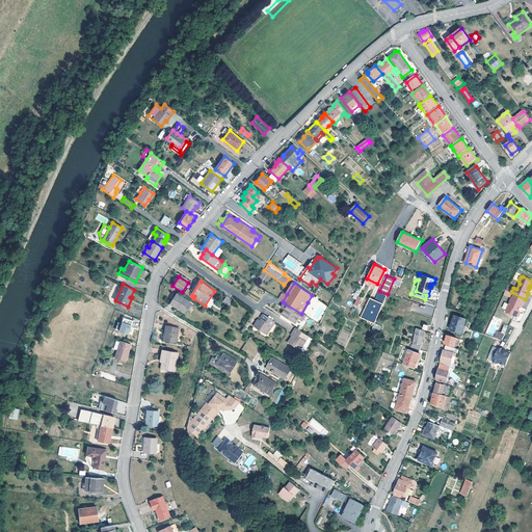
[(388,294),(379,291),(376,300),(370,297),(361,317),(375,323),(388,294)]
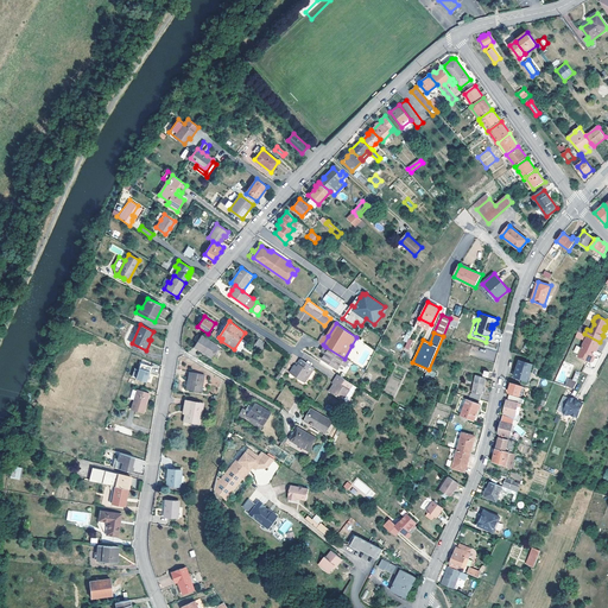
[(195,347),(203,352),(204,350),(208,353),(213,356),(220,347),(202,335),(195,347)]
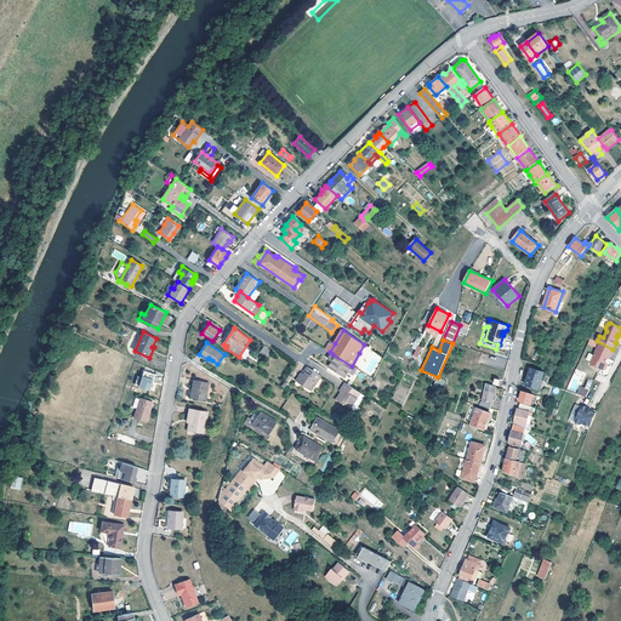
[(591,364),(603,370),(605,369),(608,365),(607,364),(605,363),(608,358),(609,359),(614,349),(613,349),(600,343),(596,352),(597,353),(591,364)]
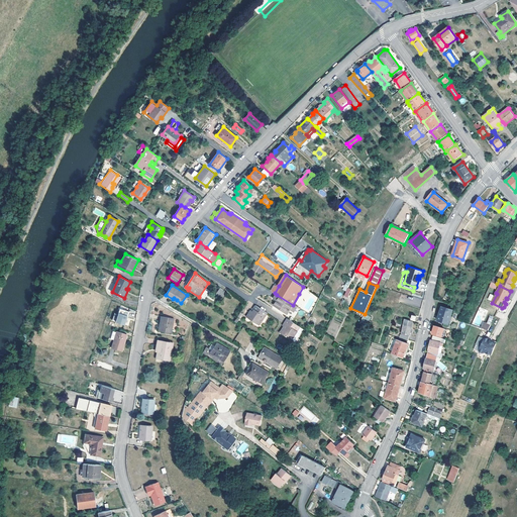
[(293,305),(277,295),(274,299),(277,301),(275,306),(288,314),(291,310),(294,312),(297,308),(294,306),(293,305)]
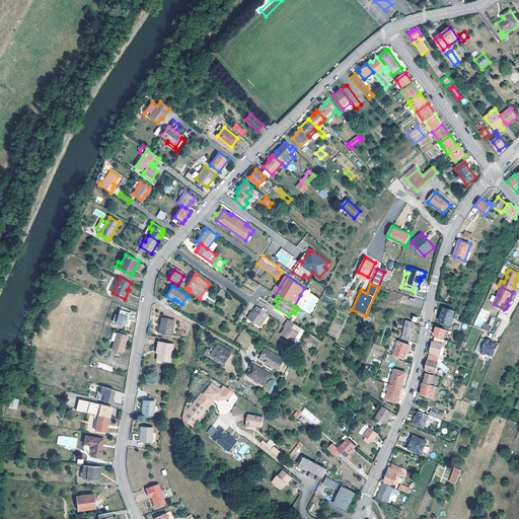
[(257,320),(262,323),(268,314),(255,306),(253,309),(254,310),(253,312),(252,311),(251,311),(247,317),(255,323),(257,320)]
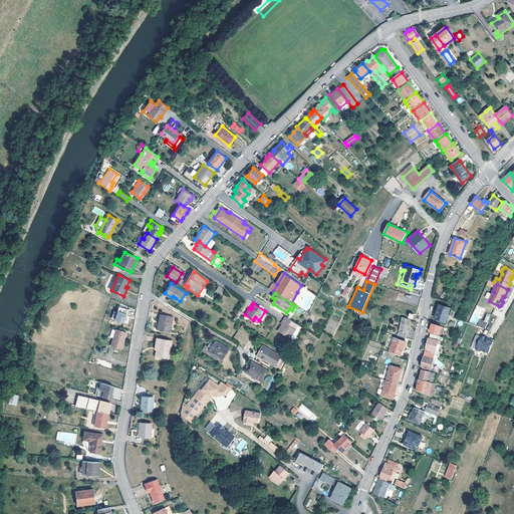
[(439,304),(437,312),(448,316),(450,308),(439,304)]
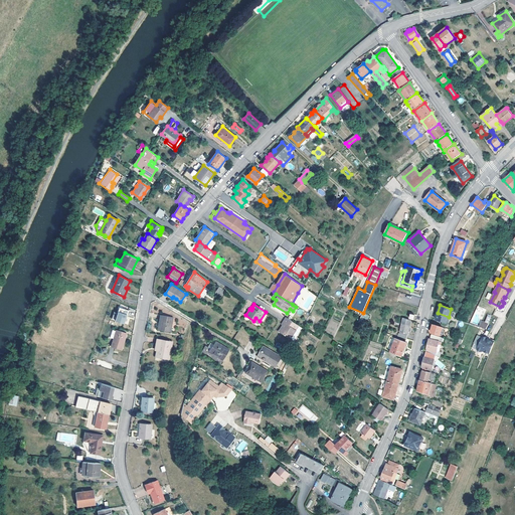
[(483,318),(486,309),(477,306),(470,322),(477,325),(481,317),(483,318)]
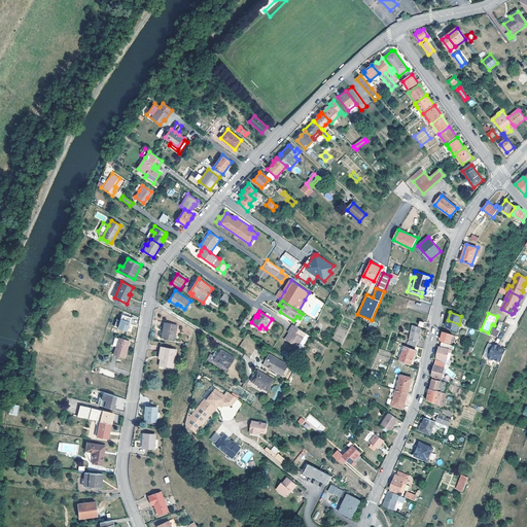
[(118,326),(116,334),(124,337),(126,331),(127,332),(131,323),(121,320),(118,326)]
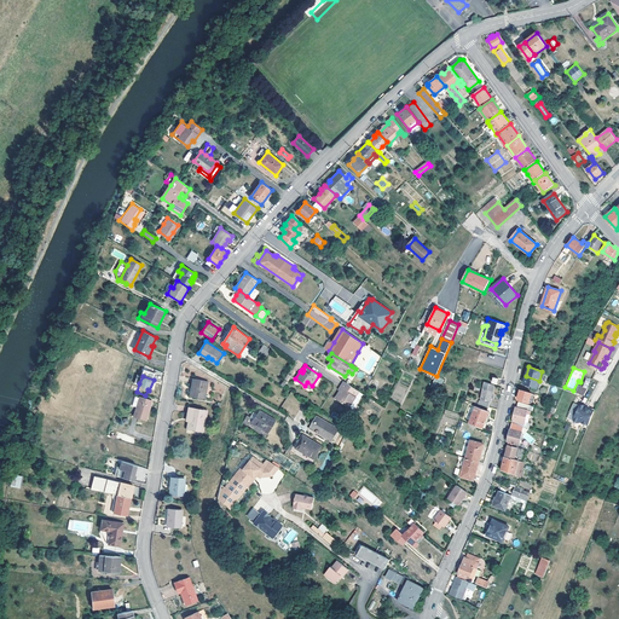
[(437,376),(433,385),(440,388),(444,380),(437,376)]
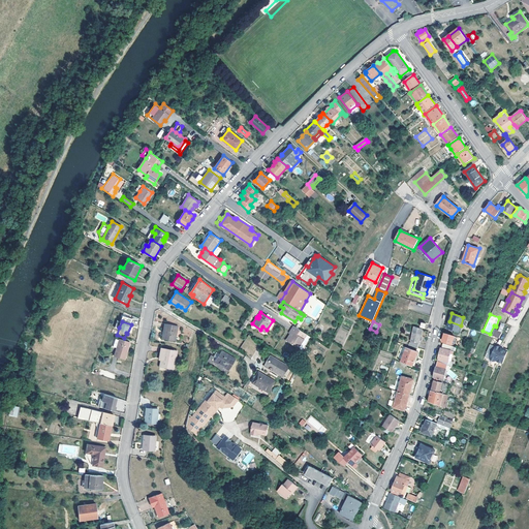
[(459,331),(461,325),(449,321),(447,328),(459,331)]
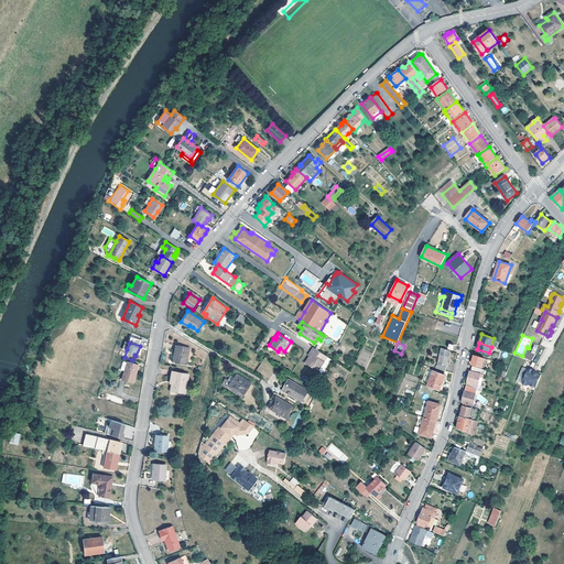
[(190,348),(176,345),(173,360),(186,362),(190,348)]
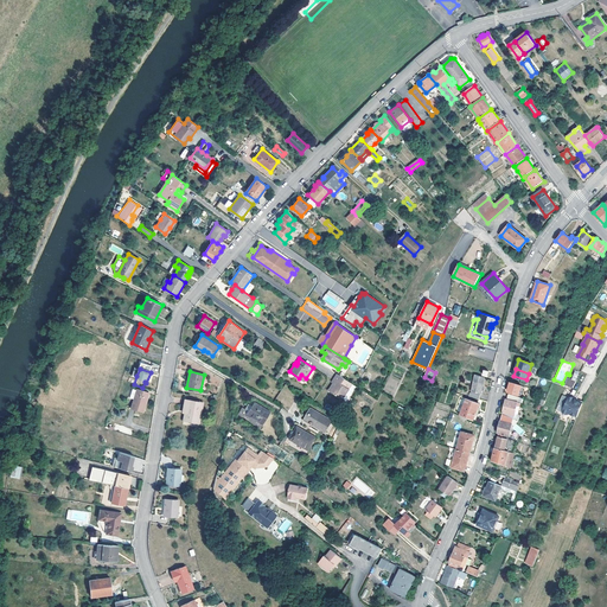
[(337,395),(342,398),(351,384),(337,375),(333,379),(336,381),(333,384),(331,388),(332,389),(333,394),(337,396),(337,395)]
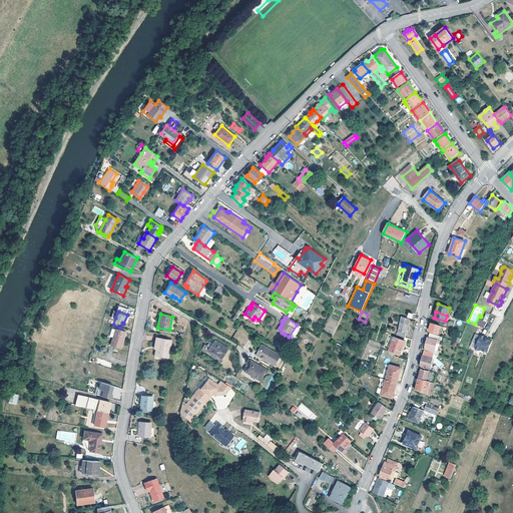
[(402,318),(398,336),(406,338),(408,330),(409,330),(410,328),(408,328),(410,320),(407,319),(402,318)]
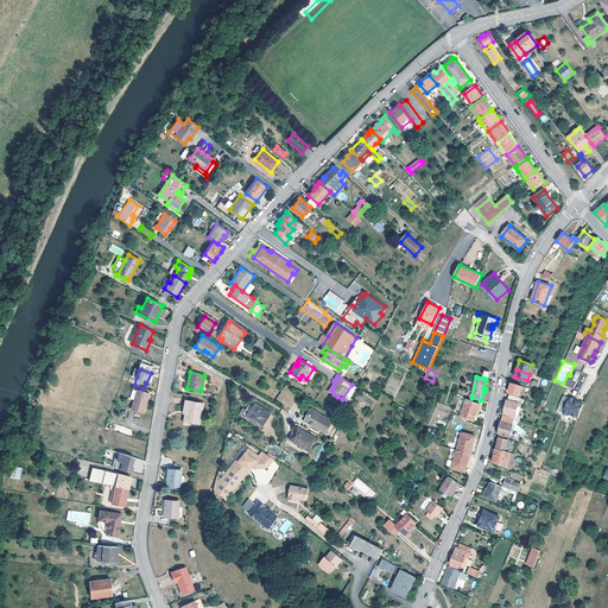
[(569,379),(567,386),(574,388),(577,382),(569,379)]
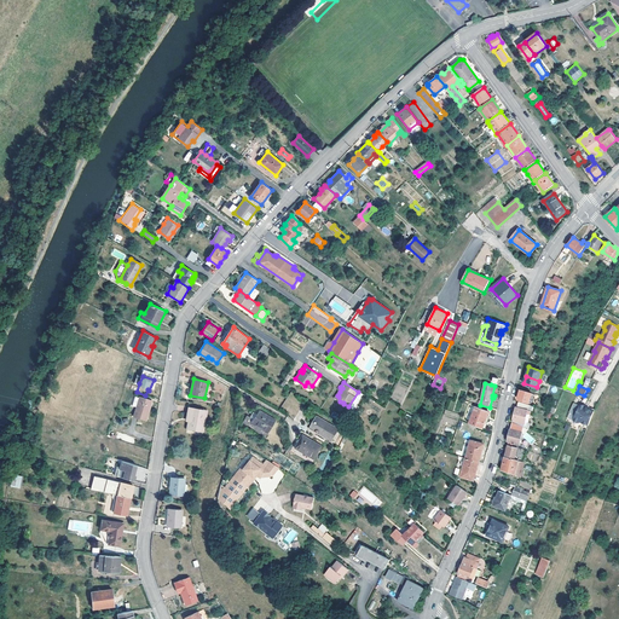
[(520,389),(518,399),(530,404),(532,393),(520,389)]
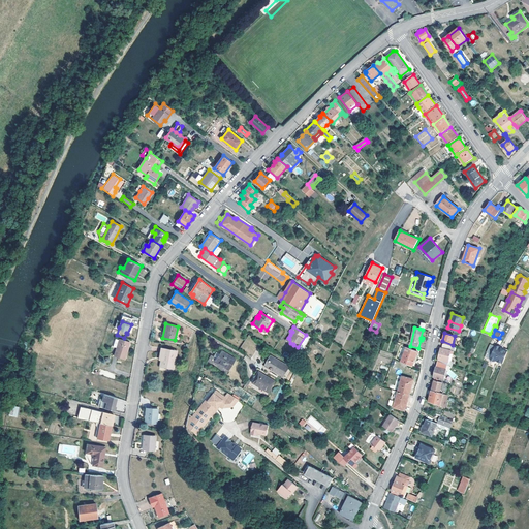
[(120,340),(117,347),(114,355),(125,359),(130,342),(120,339),(120,340)]
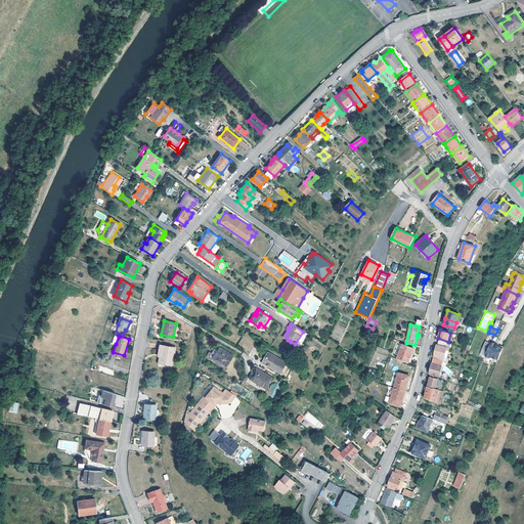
[(437,344),(434,357),(443,360),(447,347),(448,347),(449,343),(439,340),(437,345),(437,344)]
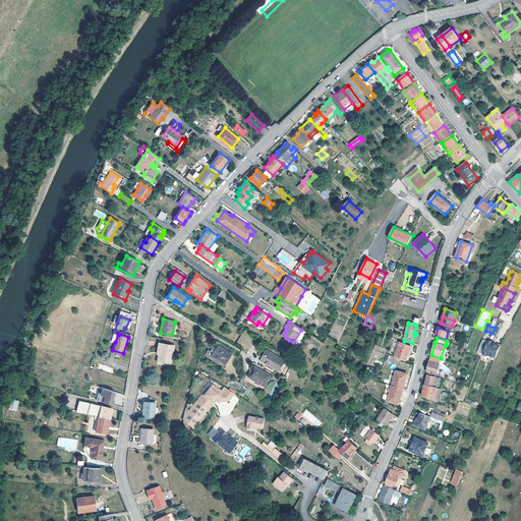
[(494,340),(489,338),(483,352),(488,354),(489,353),(497,356),(501,344),(498,343),(495,343),(494,343),(495,342),(494,340)]
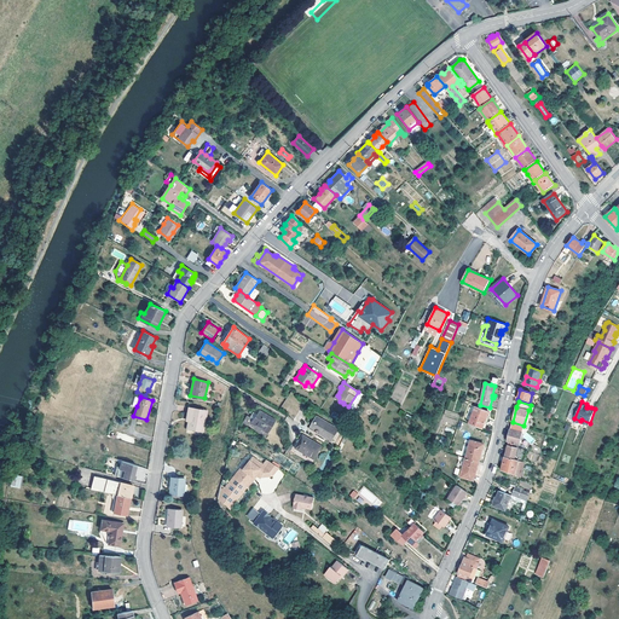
[(476,406),(469,423),(482,428),(490,411),(476,406)]
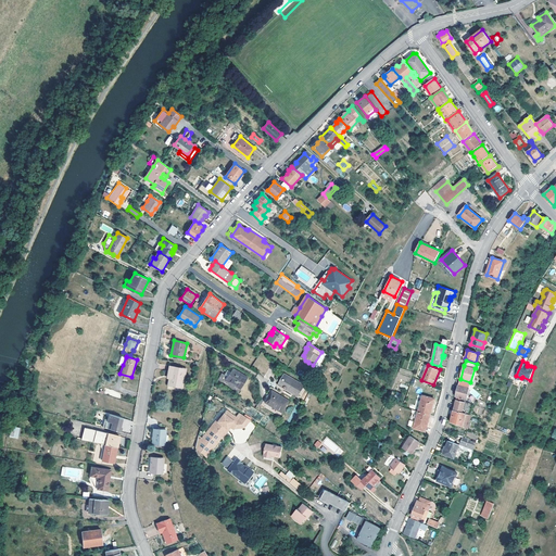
[(168,386),(182,388),(182,387),(187,369),(169,366),(168,373),(171,373),(169,379),(168,386)]
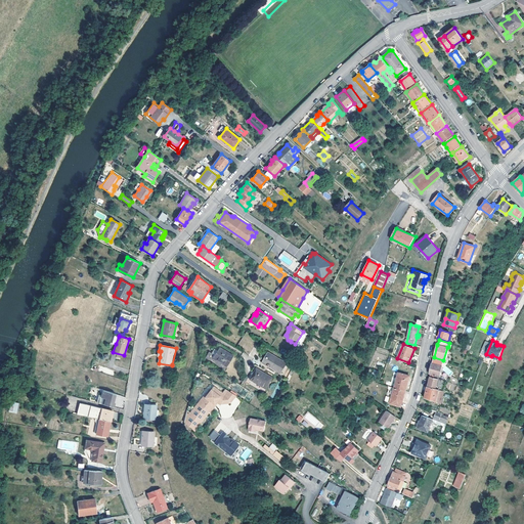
[(233,355),(219,347),(213,357),(227,366),(233,355)]
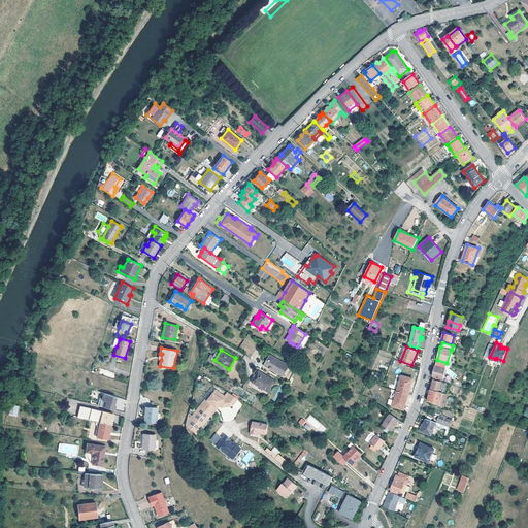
[(270,356),(265,364),(284,375),(289,366),(270,356)]
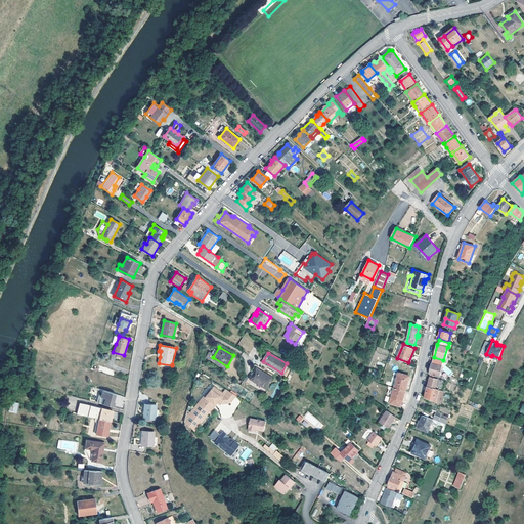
[(434,357),(429,375),(430,375),(439,379),(443,360),(434,357)]
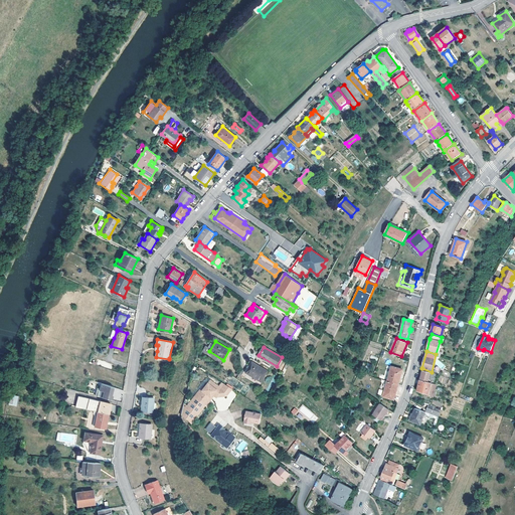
[(268,371),(252,362),(245,372),(262,382),(268,371)]
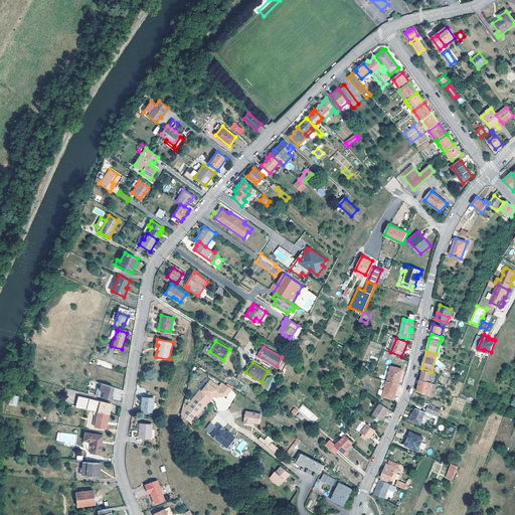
[(399,368),(392,366),(388,381),(398,384),(401,373),(398,372),(399,368)]
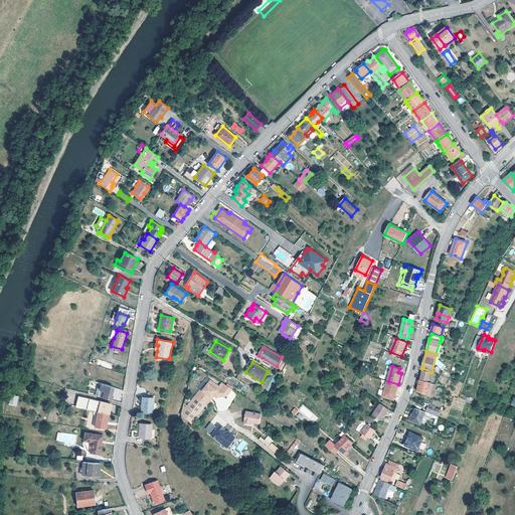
[(422,368),(419,380),(428,382),(432,372),(422,368)]
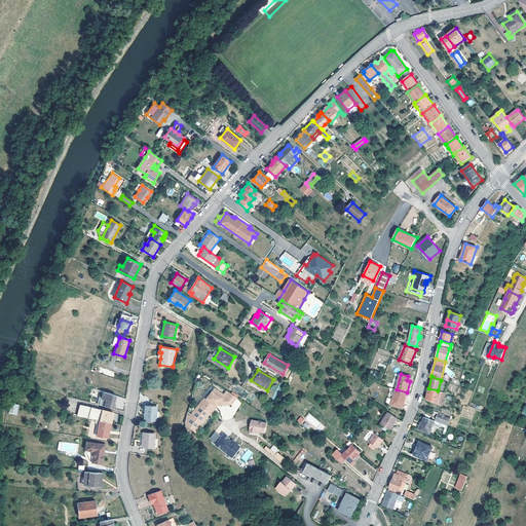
[(188,412),(185,423),(195,431),(210,413),(219,403),(222,406),(221,407),(231,406),(237,398),(227,391),(224,396),(215,388),(209,396),(207,399),(204,398),(191,414),(188,412)]
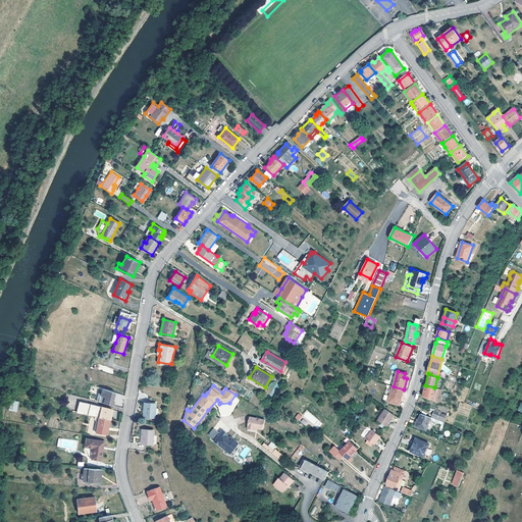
[(442,389),(434,387),(425,385),(422,396),(438,402),(442,389)]
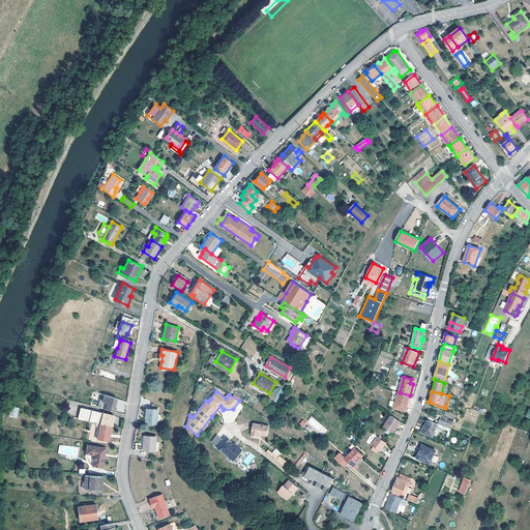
[(410,395),(400,392),(394,408),(402,410),(404,406),(407,407),(410,395)]
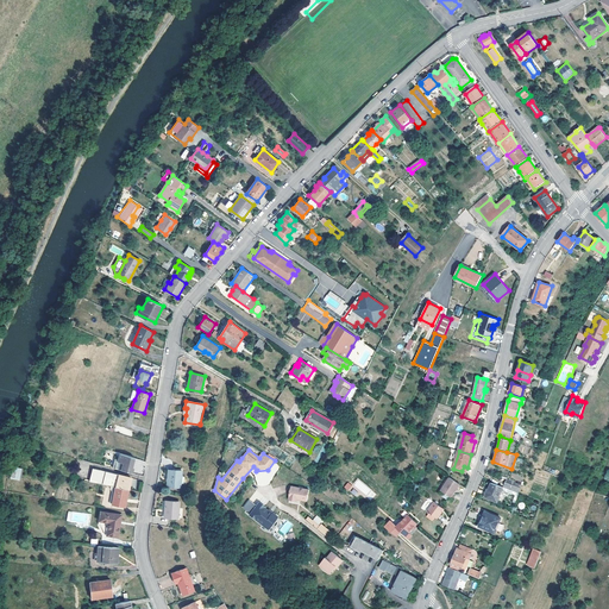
[(135,458),(120,453),(118,462),(124,463),(121,470),(132,472),(133,468),(132,468),(135,458)]
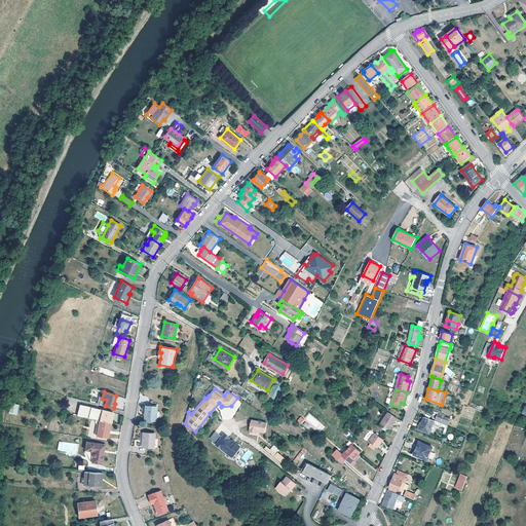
[(19,404),(10,403),(8,413),(16,414),(19,404)]
